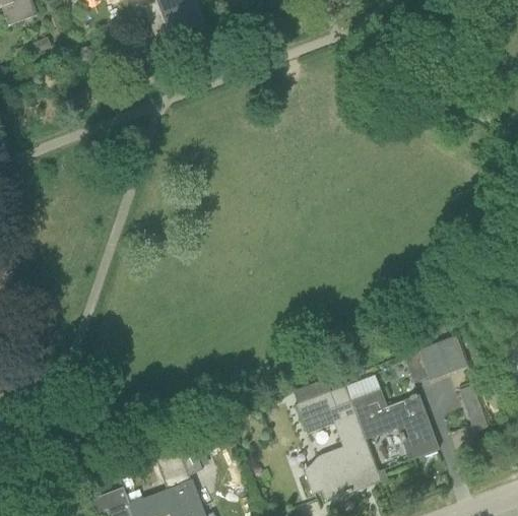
[(0,0),(0,6),(7,24),(37,13),(31,0),(0,0)]
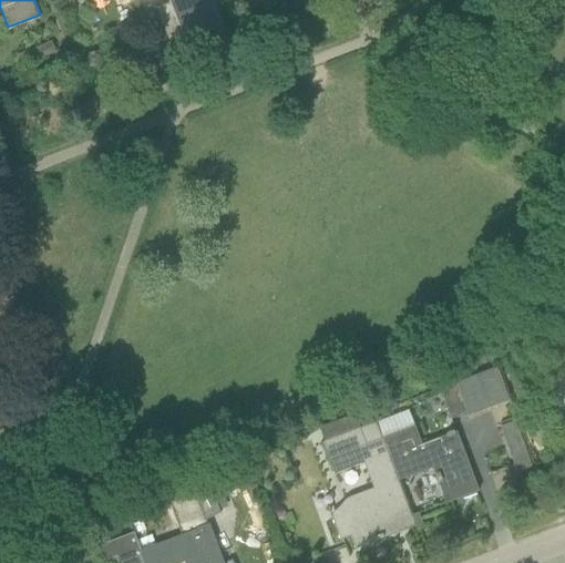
[(170,0),(171,1),(184,38),(184,39),(223,24),(223,23),(214,0),(170,0)]
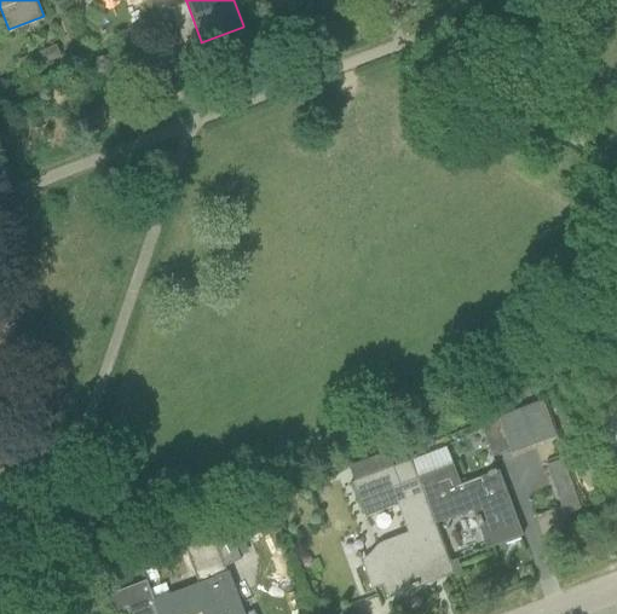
[(182,3),(155,13),(171,53),(201,42),(201,41),(186,1),(182,3)]
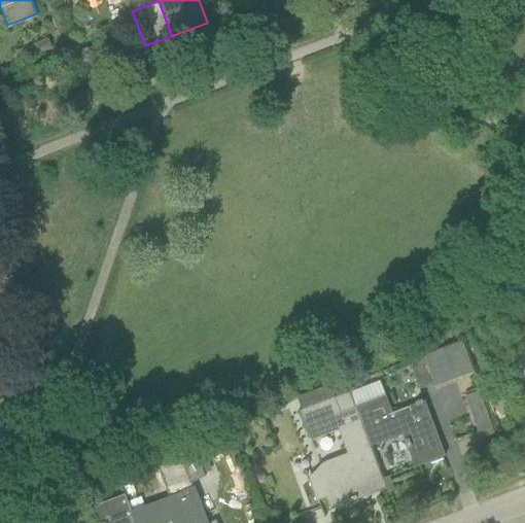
[(419,387),(434,382),(425,354),(410,359),(419,387)]
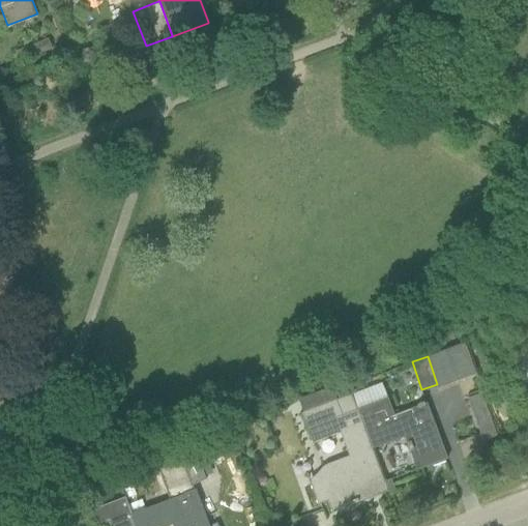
[(336,399),(332,387),(331,385),(296,400),(313,441),(340,431),(349,455),(323,465),(316,472),(312,476),(309,477),(318,503),(328,499),(332,510),(388,490),(384,479),(372,446),(357,408),(351,392),(336,399)]
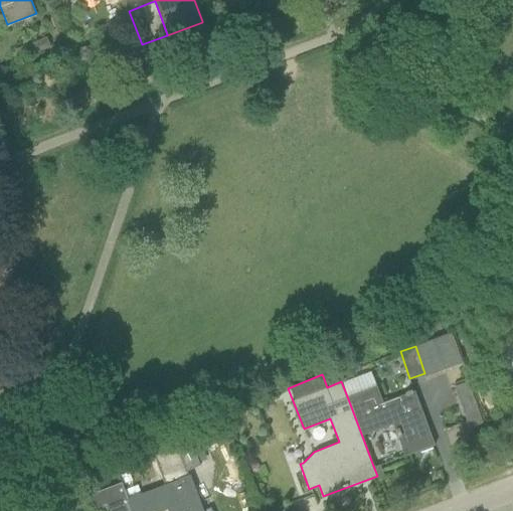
[(414,389),(383,401),(377,384),(347,396),(361,434),(394,420),(406,455),(436,444),(414,389)]
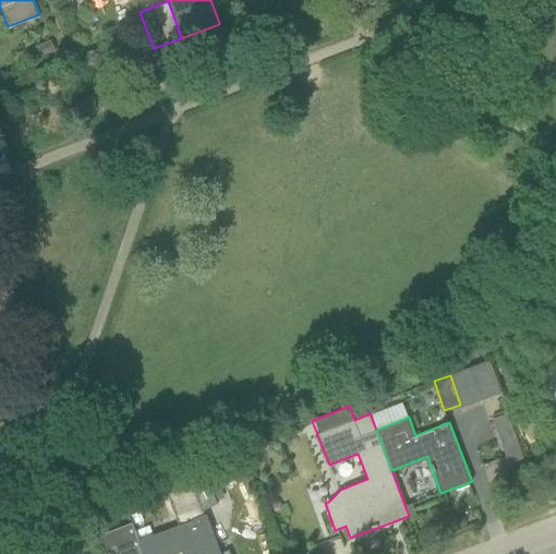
[(518,442),(503,446),(508,461),(523,456),(518,442)]
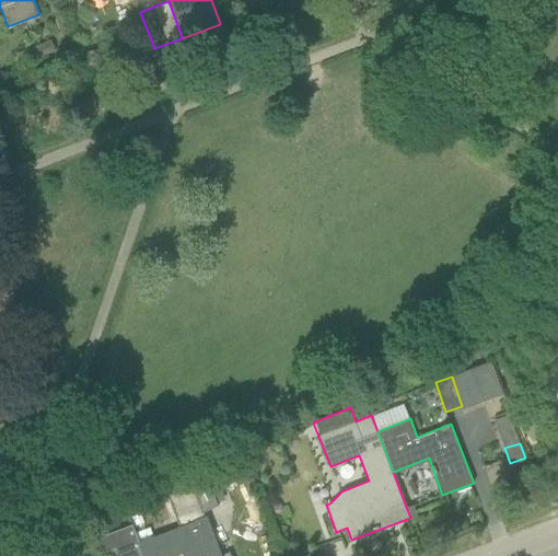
[(219,505),(211,485),(205,468),(189,474),(194,485),(167,495),(179,526),(139,542),(144,555),(167,555),(183,551),(185,555),(220,555),(204,510),(219,505)]
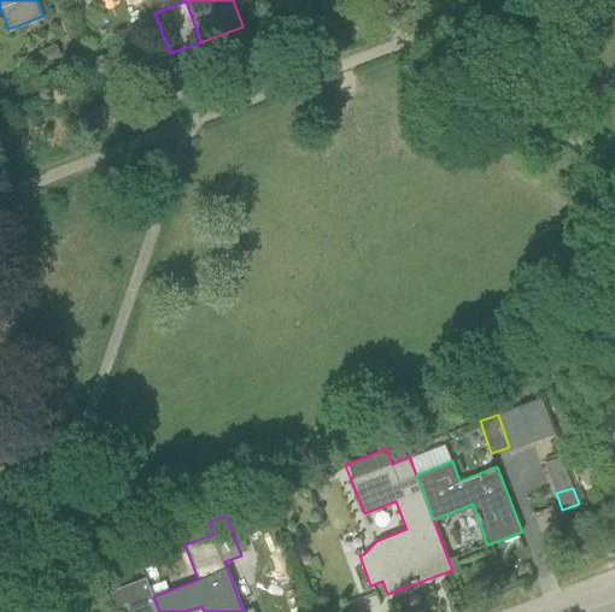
[(452,570),(461,566),(456,555),(447,558),(452,570)]
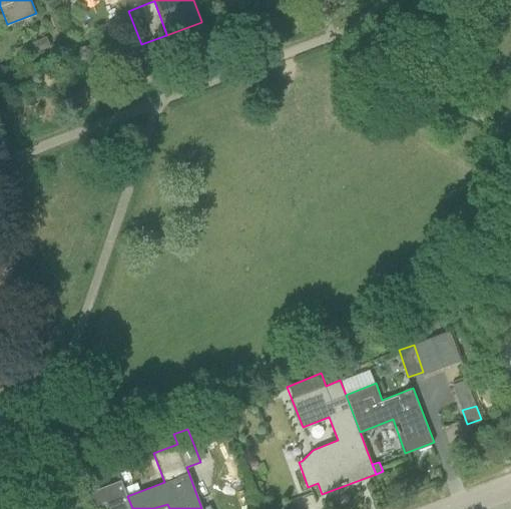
[(132,508),(127,496),(121,480),(72,498),(76,508),(86,508),(105,502),(107,508),(132,508)]
